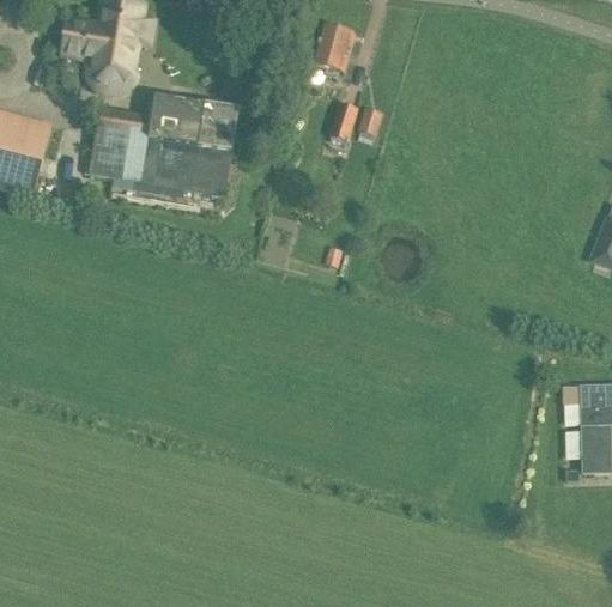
[(67,34),(64,53),(94,58),(83,65),(83,66),(83,67),(83,68),(84,70),(84,71),(84,72),(84,73),(84,74),(85,76),(85,77),(85,78),(86,78),(86,79),(88,80),(88,82),(88,83),(89,83),(90,84),(90,85),(91,85),(91,86),(92,87),(94,87),(94,89),(95,89),(96,90),(97,91),(98,91),(100,92),(101,92),(101,93),(102,93),(103,93),(104,95),(105,95),(107,95),(108,95),(109,96),(110,96),(111,96),(113,96),(114,96),(115,96),(116,96),(117,95),(119,95),(120,95),(121,95),(122,95),(123,93),(125,93),(126,92),(127,92),(128,92),(129,91),(131,90),(132,90),(132,89),(133,87),(134,87),(134,86),(135,86),(137,85),(137,84),(138,83),(139,82),(139,80),(140,79),(140,78),(141,77),(141,76),(141,74),(141,73),(141,72),(141,71),(140,70),(140,68),(140,67),(140,66),(139,65),(139,64),(139,62),(138,61),(138,60),(137,59),(137,58),(137,56),(138,41),(151,43),(152,34),(155,19),(143,17),(145,2),(129,0),(104,0),(100,23),(70,19),(67,34)]
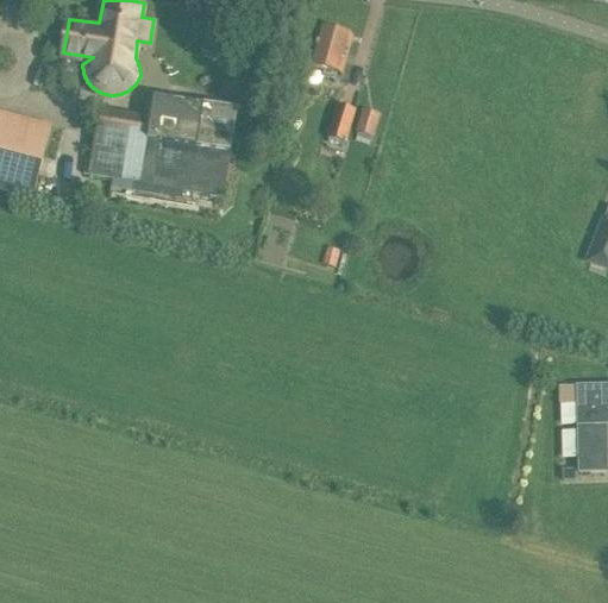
[(323,24),(319,33),(311,63),(325,67),(324,73),(336,76),(338,70),(342,71),(352,33),(323,24)]
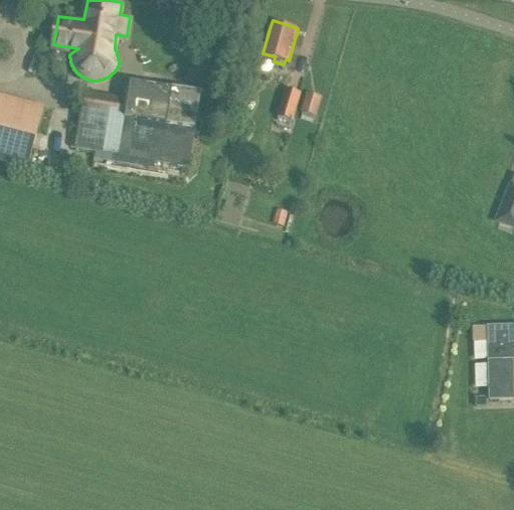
[(131,78),(128,96),(84,89),(75,140),(120,147),(190,158),(201,91),(131,78)]
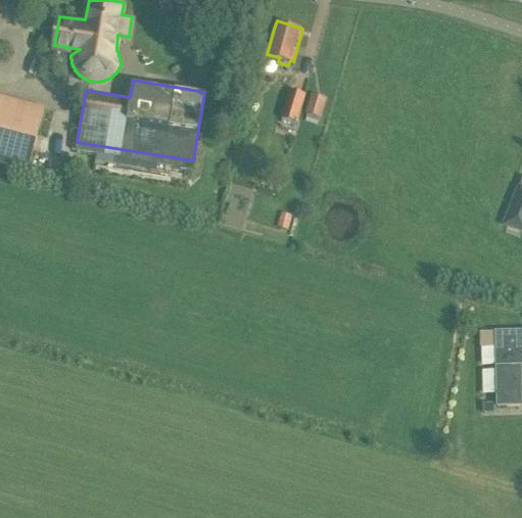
[(290,87),(282,115),(297,120),(305,92),(290,87)]
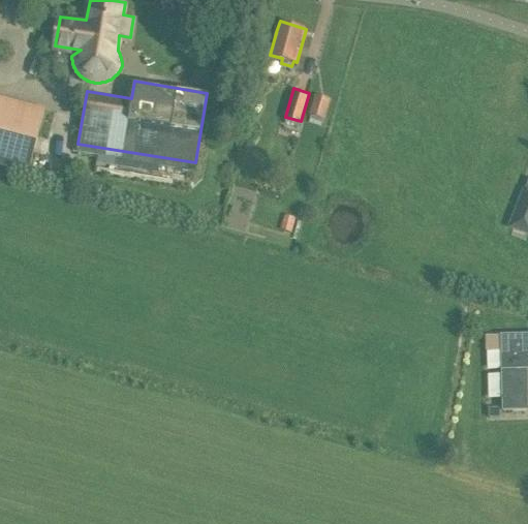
[(316,90),(310,111),(312,112),(310,118),(321,121),(323,115),(325,116),(332,95),(316,90)]
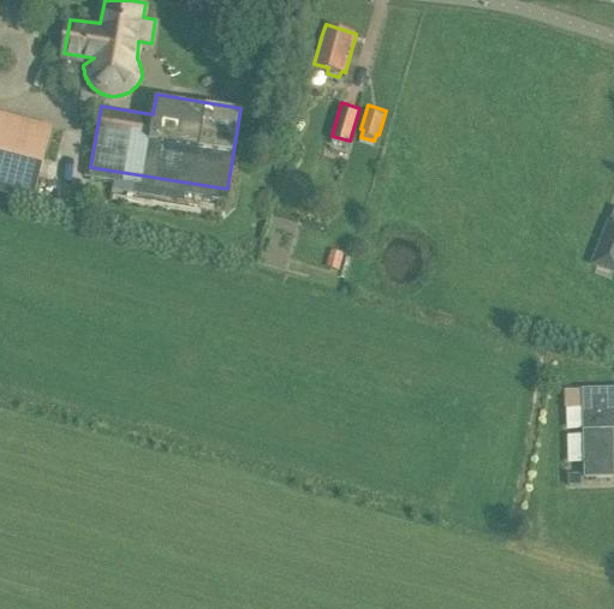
[(0,187),(30,197),(48,131),(0,117),(0,187)]
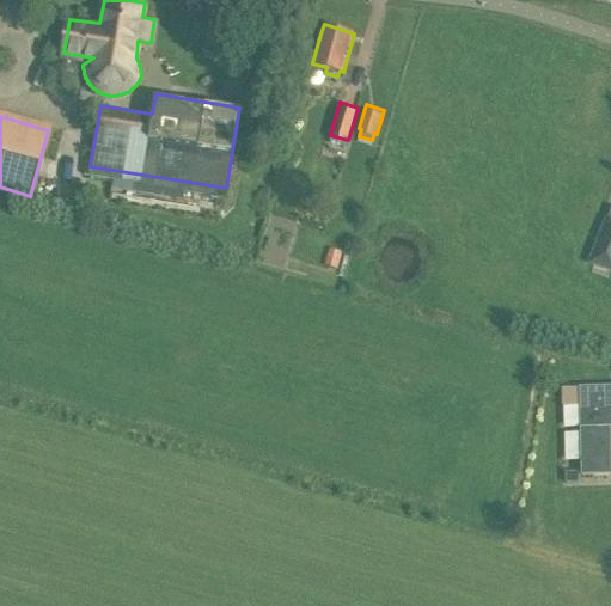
[(605,213),(588,258),(610,265),(610,208),(609,214),(605,213)]
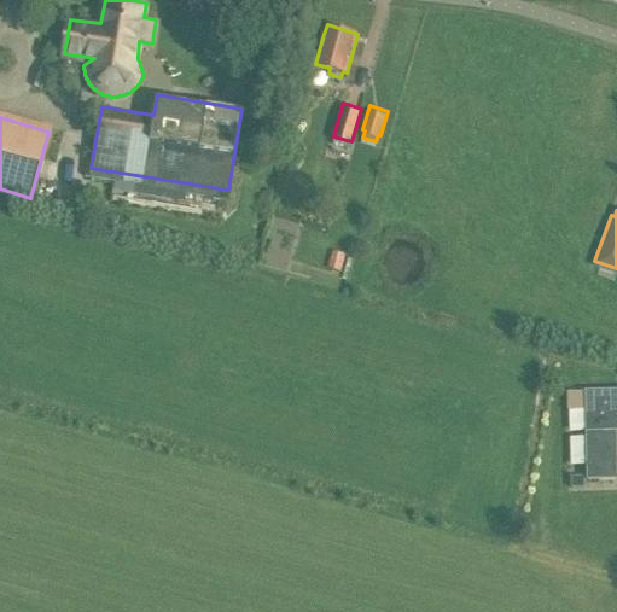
[(333,246),(329,263),(342,267),(347,250),(333,246)]
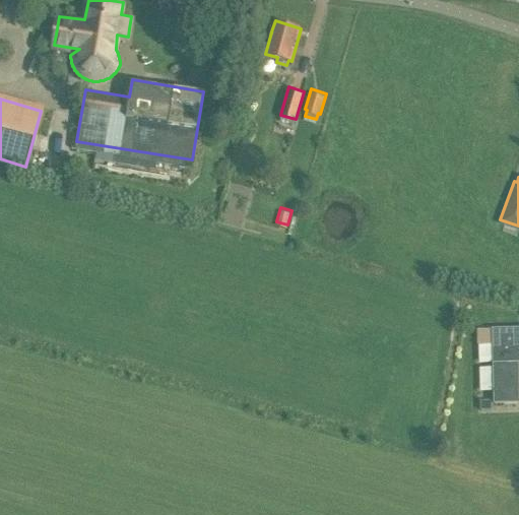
[(518,325),(493,327),(477,327),(478,340),(494,340),(495,399),(518,398),(518,373),(517,347),(518,347),(518,325)]
